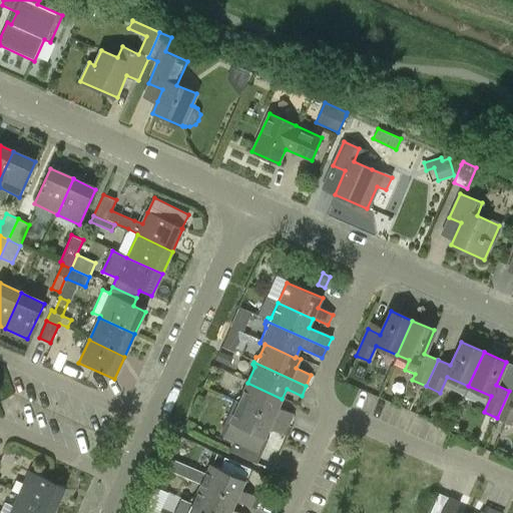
[(247,383),(241,396),(237,397),(235,401),(238,402),(289,425),(293,415),(278,408),(282,399),(247,383)]
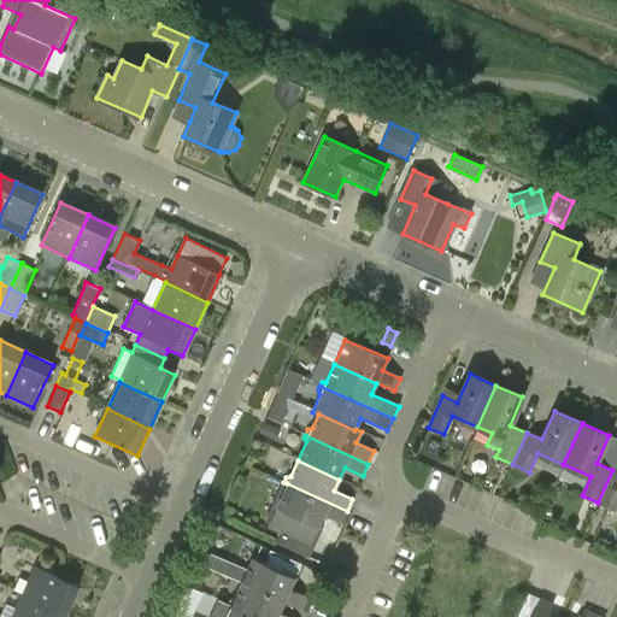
[(616,471),(612,470),(598,503),(615,510),(616,504),(616,471)]
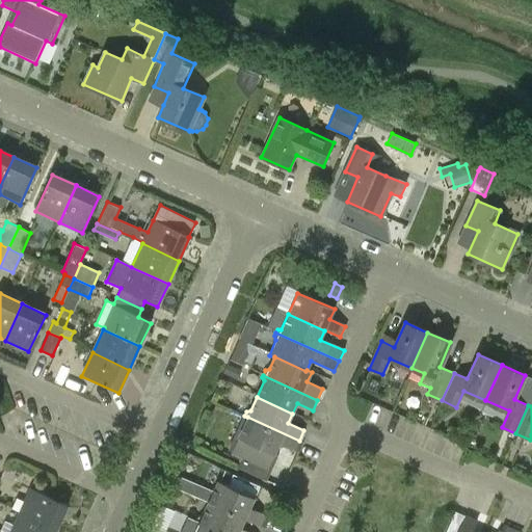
[(267,470),(273,455),(278,444),(294,451),(299,441),(247,417),(238,439),(232,453),(267,470)]
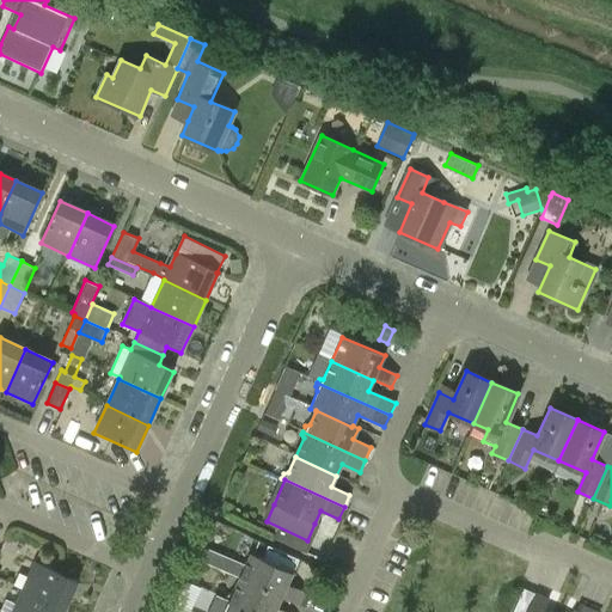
[(206,546),(201,560),(226,570),(232,556),(206,546)]
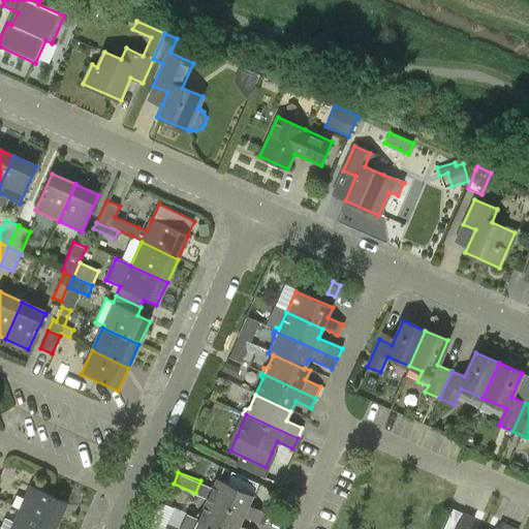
[(216,479),(207,500),(243,516),(258,523),(263,511),(248,504),(252,495),(256,484),(235,474),(229,486),(216,479)]
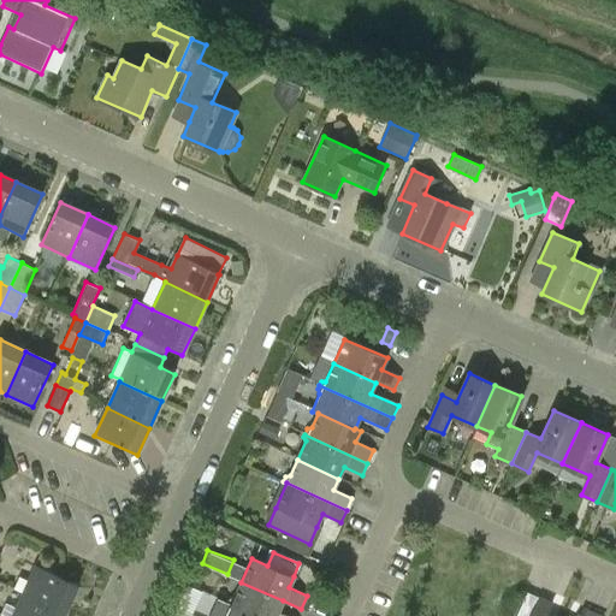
[(23,592),(66,611),(78,585),(35,566),(23,592)]
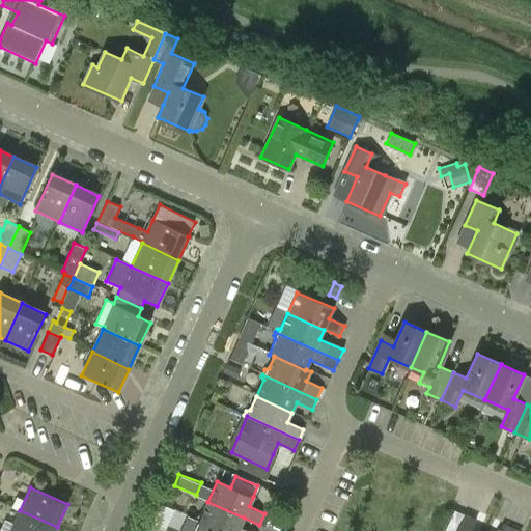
[(207,502),(201,515),(197,516),(195,521),(218,530),(248,530),(240,527),(244,518),(207,502)]
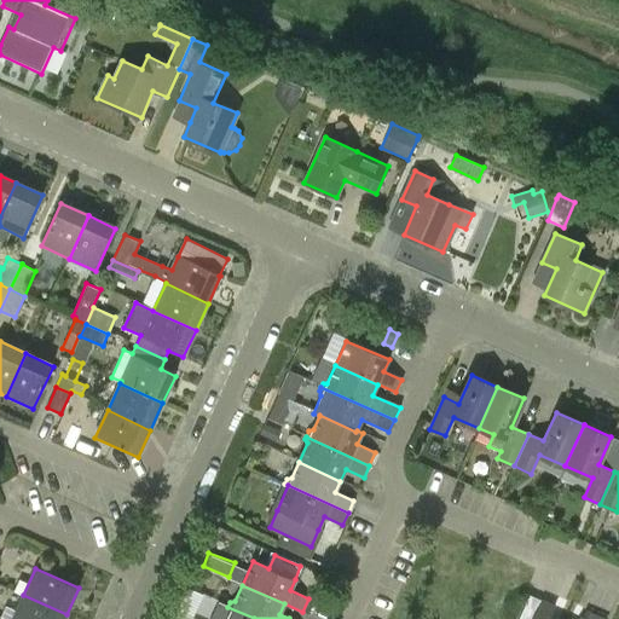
[(23,595),(12,618),(63,618),(67,614),(23,595)]
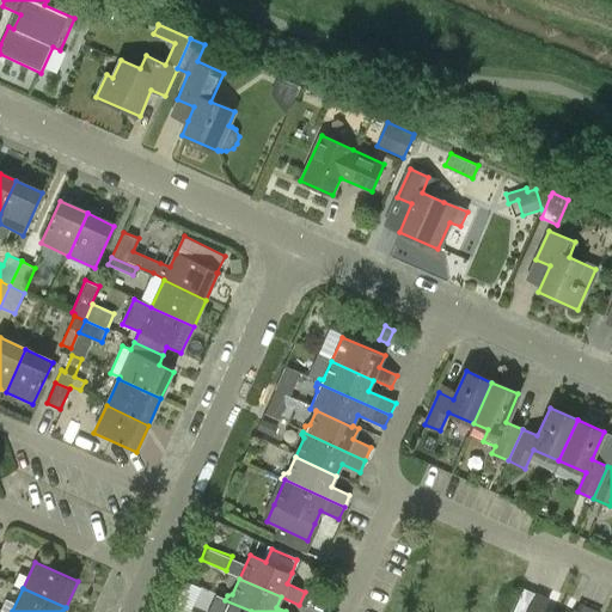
[(536,595),(527,611),(542,611),(548,600),(536,595)]
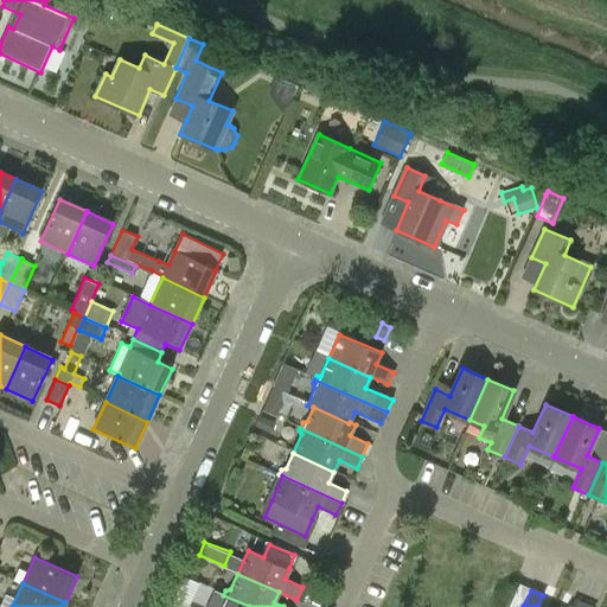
[(222,598),(225,600),(222,606),(249,606),(223,595),(222,598)]
